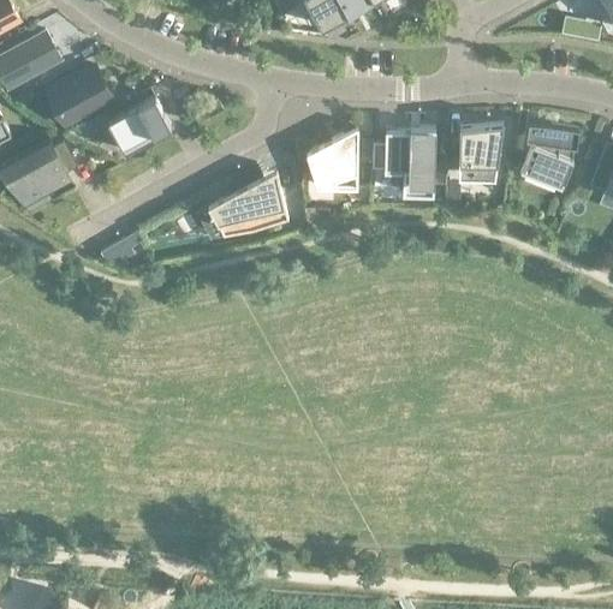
[(9,0),(0,0),(0,35),(22,23),(9,0)]
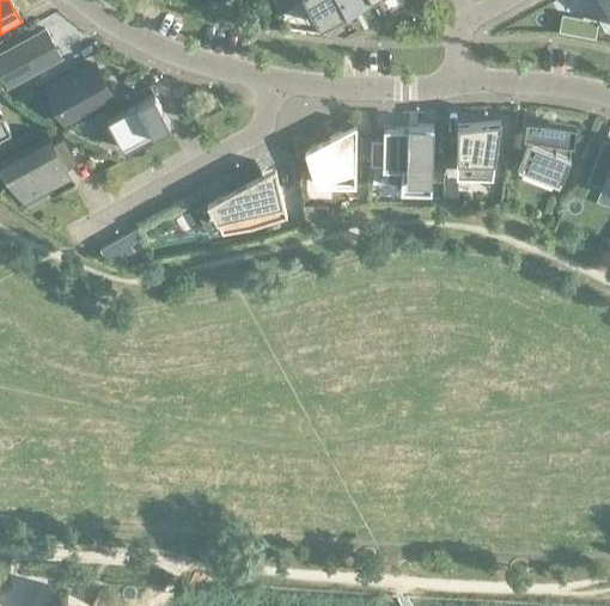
[(339,0),(304,0),(321,31),(348,17),(339,0)]
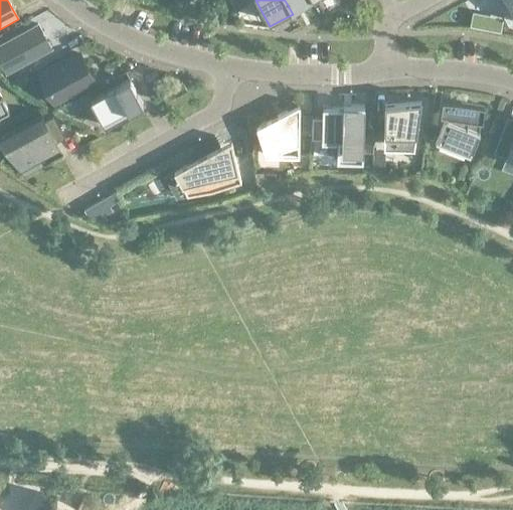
[(312,0),(285,0),(293,14),(314,2),(312,0)]
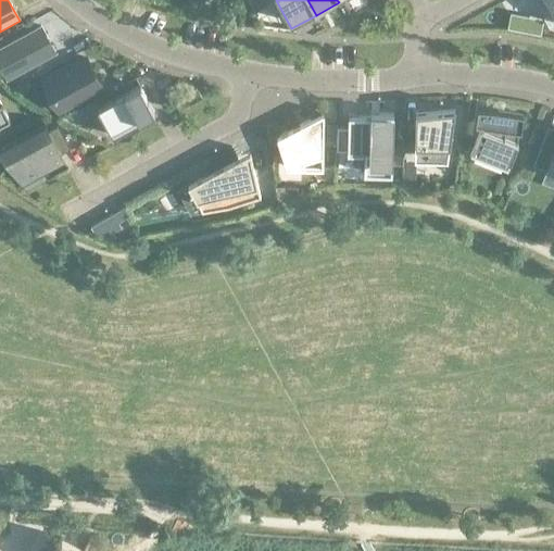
[(0,71),(1,71),(9,85),(24,76),(57,58),(42,32),(0,53),(0,71)]
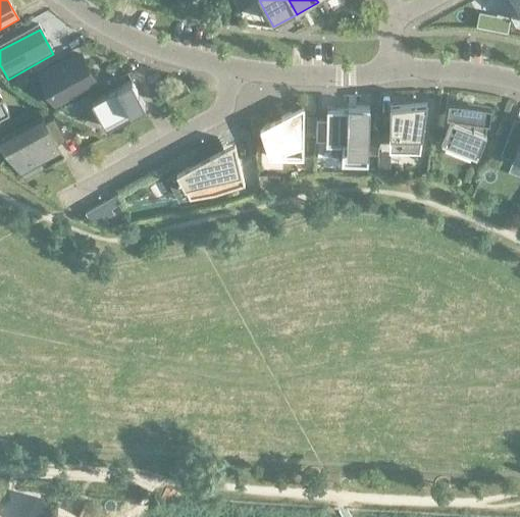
[(96,85),(82,60),(43,82),(56,106),(96,85)]
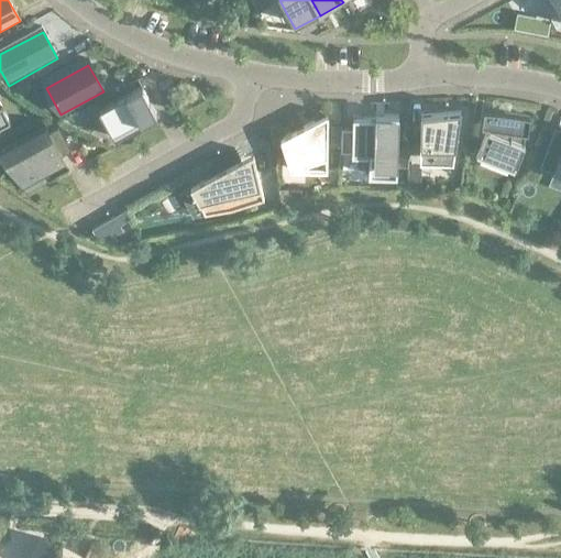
[(100,116),(116,142),(157,119),(143,93),(100,116)]
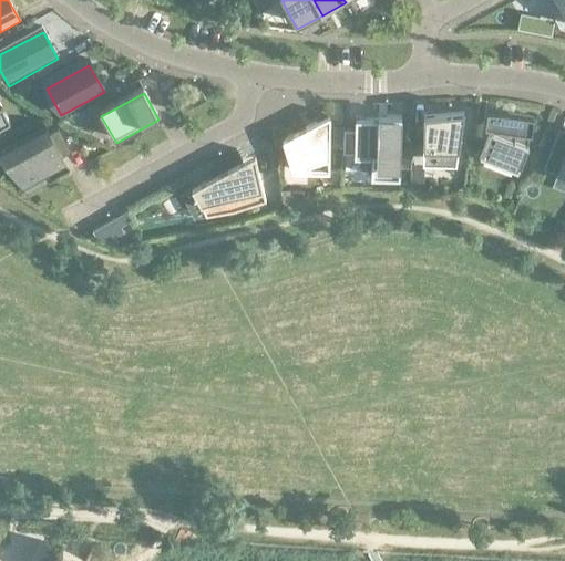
[(0,131),(11,125),(2,108),(0,110),(0,108),(0,131)]
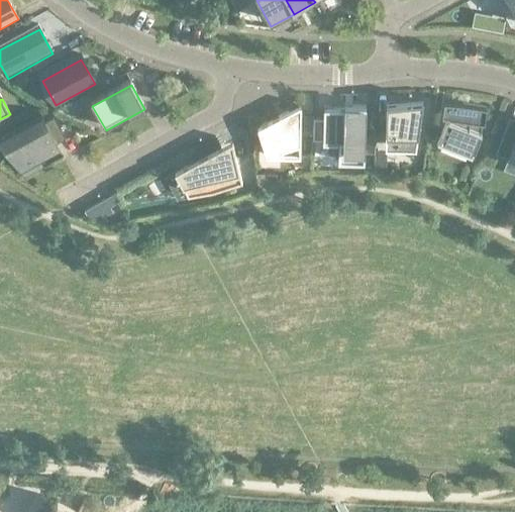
[(387,108),(386,152),(417,154),(424,104),(387,108)]
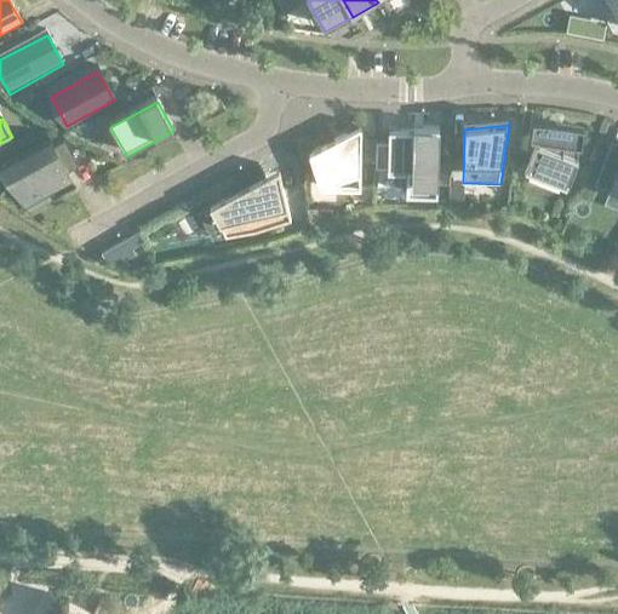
[(581,150),(583,151),(585,133),(571,130),(561,128),(547,127),(534,126),(532,144),(539,144),(538,149),(526,178),(531,181),(532,178),(564,191),(562,193),(567,195),(579,165),(578,165),(581,150)]
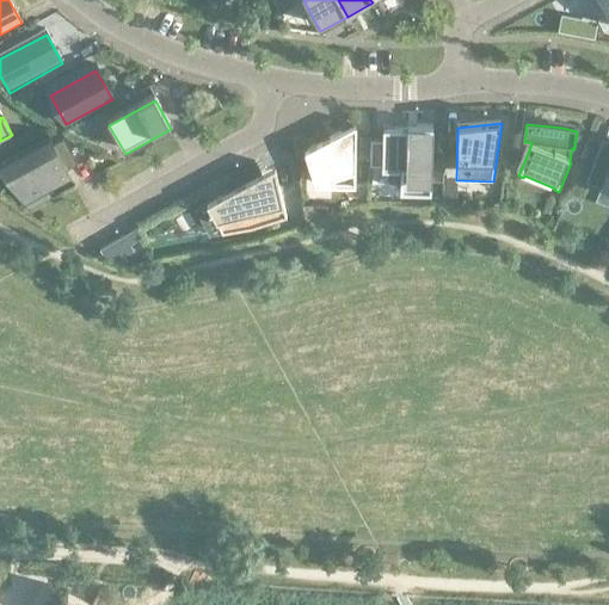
[(356,190),(357,129),(306,156),(317,190),(356,190)]
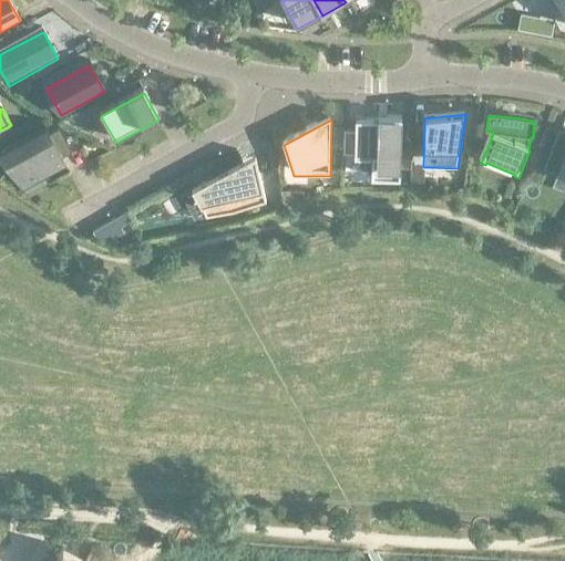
[(388,124),(357,123),(357,135),(346,135),(345,158),(356,158),(356,162),(373,162),(372,182),(401,182),(402,121),(388,121),(388,124)]
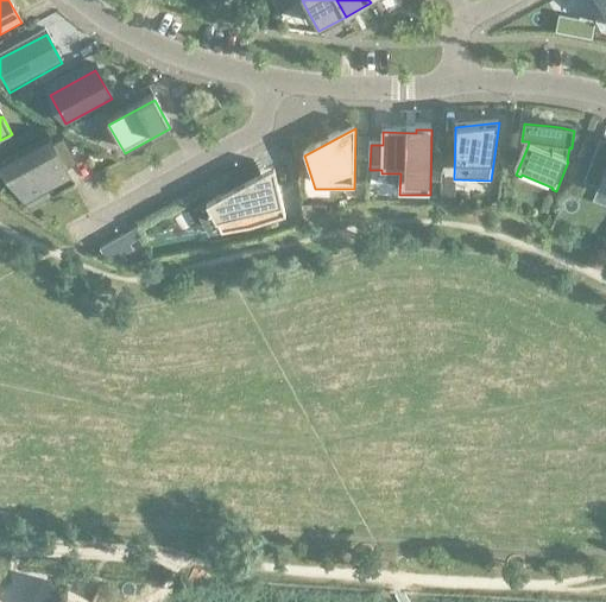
[(51,138),(0,165),(0,172),(31,210),(51,200),(45,189),(69,177),(67,172),(77,168),(64,144),(54,150),(49,141),(51,139),(51,138)]
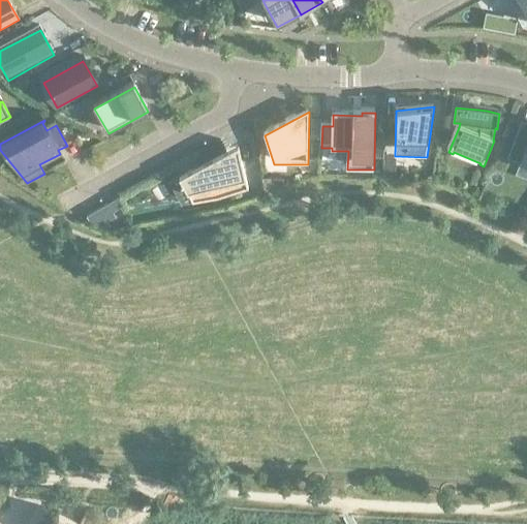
[(526,135),(520,133),(508,161),(526,168),(526,135)]
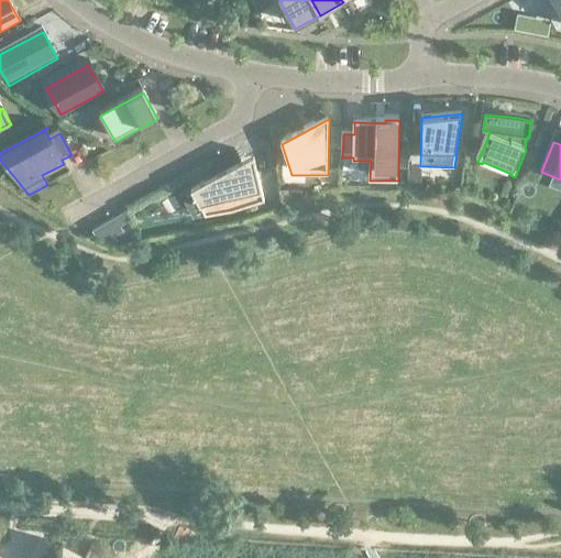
[(254,159),(191,193),(206,219),(233,215),(265,205),(254,159)]
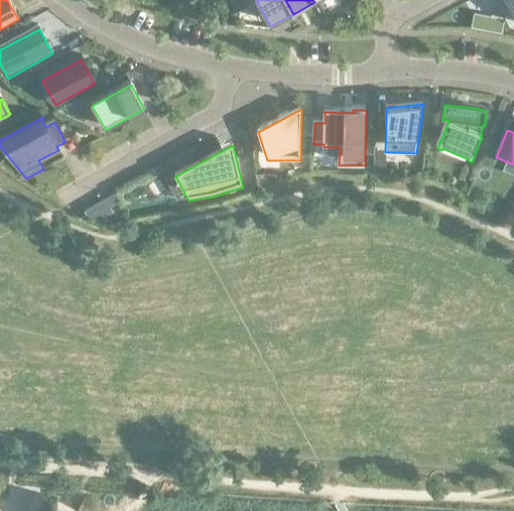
[(58,503),(54,510),(104,510),(85,501),(81,510),(73,510),(58,503)]
